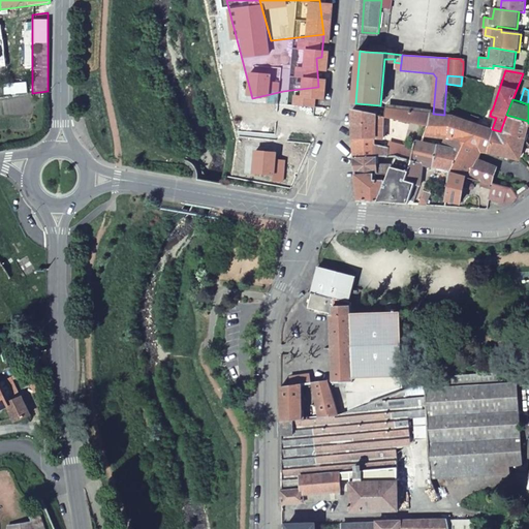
[(354,138),(377,137),(378,113),(354,109),(354,114),(354,138)]
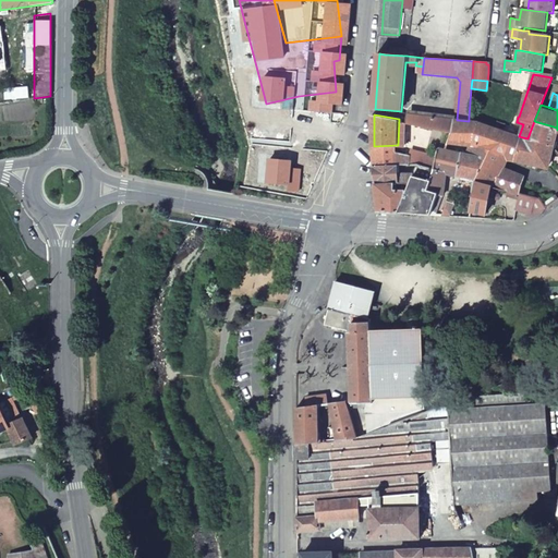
[(433,126),(453,131),(457,120),(409,114),(408,121),(411,122),(426,125),(433,126)]
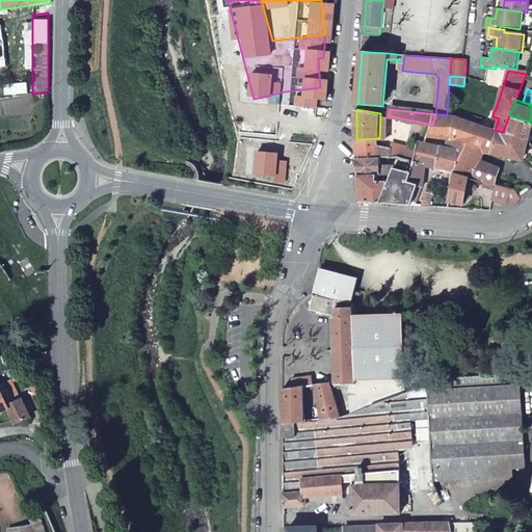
[(475,179),(481,159),(484,150),(494,151),(494,153),(505,153),(506,149),(531,156),(531,145),(526,139),(503,132),(495,130),(474,123),(454,116),(447,115),(446,115),(435,114),(432,125),(429,136),(447,135),(445,142),(464,149),(457,168),(456,171),(471,177),(475,179)]
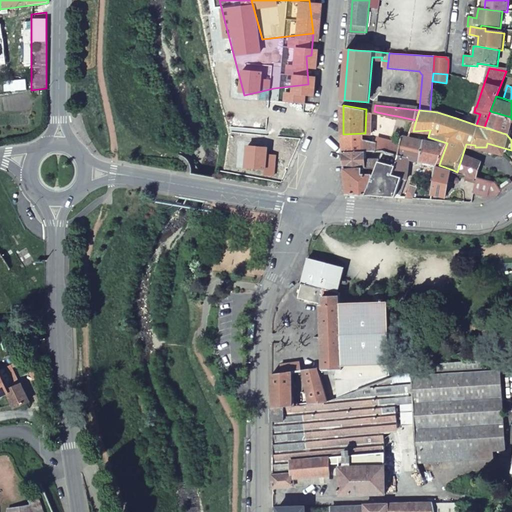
[(490,111),(484,127),(506,134),(507,130),(511,119),(511,117),(490,111)]
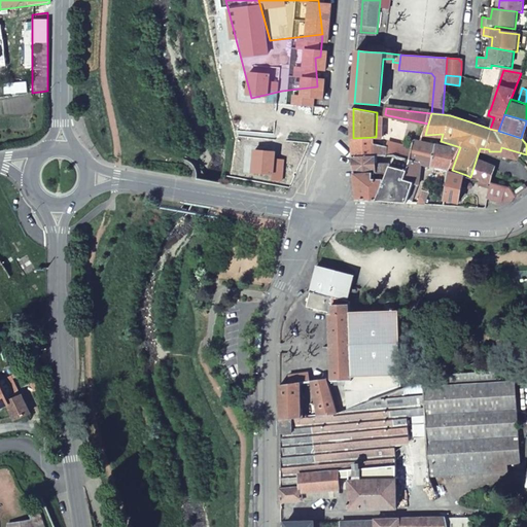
[(402,118),(388,115),(387,123),(401,125),(402,118)]
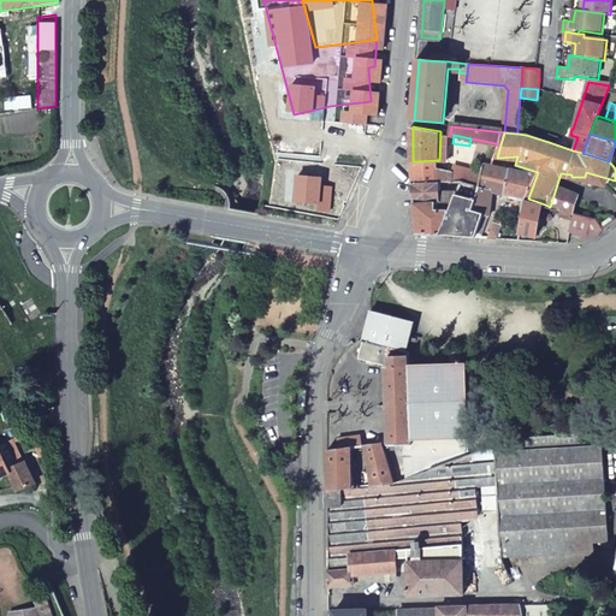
[(481,188),(489,165),(491,158),(497,158),(501,144),(478,140),(473,153),(471,153),(466,166),(460,184),(481,188)]
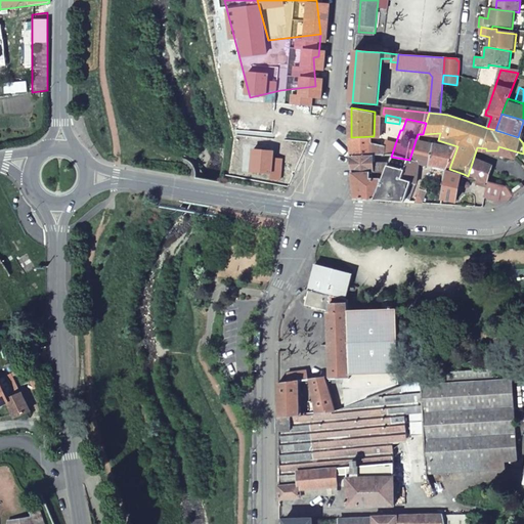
[(374,142),(374,136),(351,137),(352,157),(375,157),(384,157),(385,147),(374,142)]
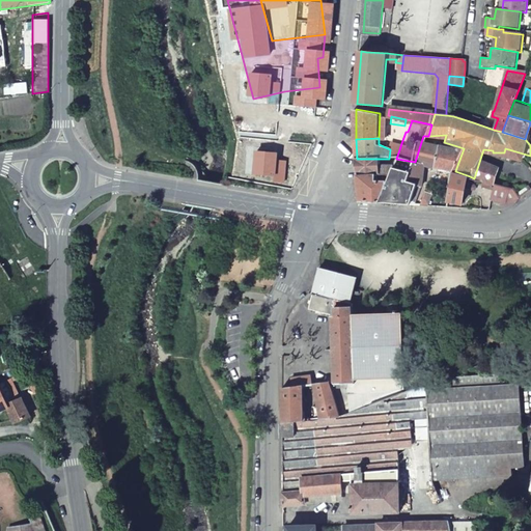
[(391,142),(390,149),(389,159),(396,159),(401,143),(391,142)]
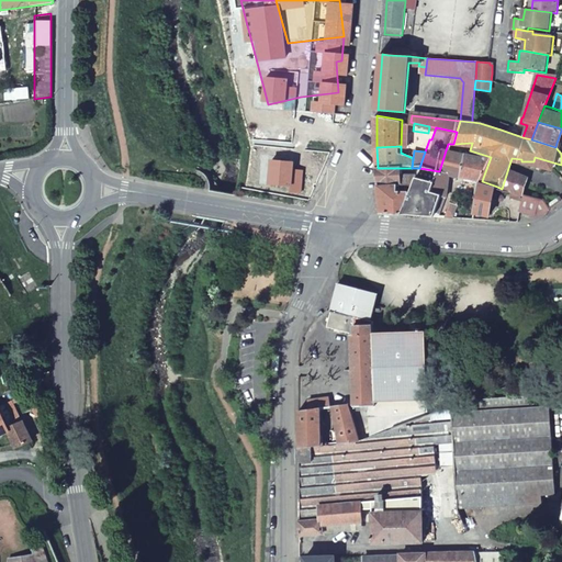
[(452,172),(483,178),(491,157),(470,150),(446,150),(439,171),(433,194),(440,195),(447,198),(452,172)]
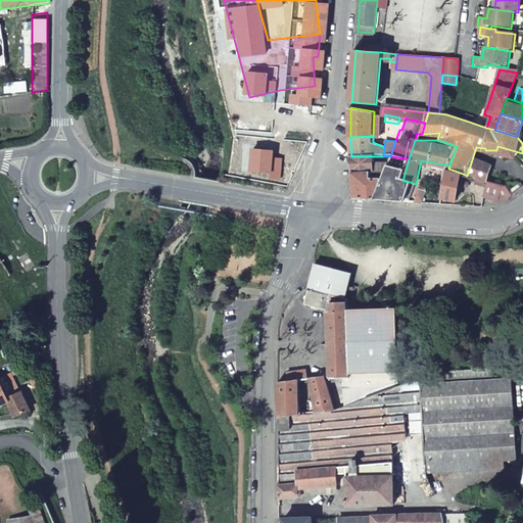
[(374,156),(351,156),(353,173),(375,173),(384,175),(388,162),(383,162),(382,165),(374,165),(374,156)]
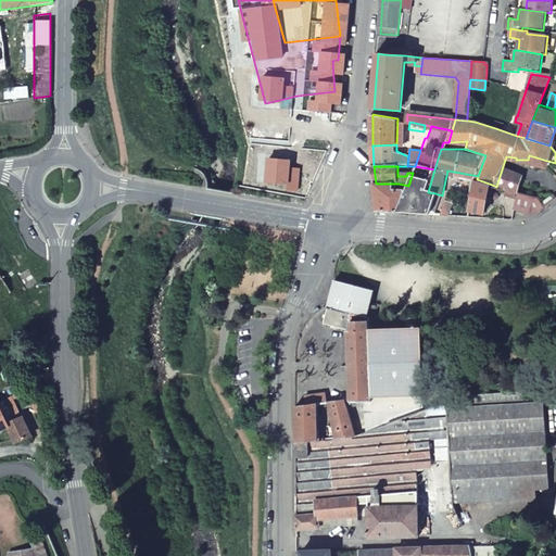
[(428,192),(434,169),(415,166),(413,173),(408,186),(399,212),(430,214),(436,193),(428,192)]
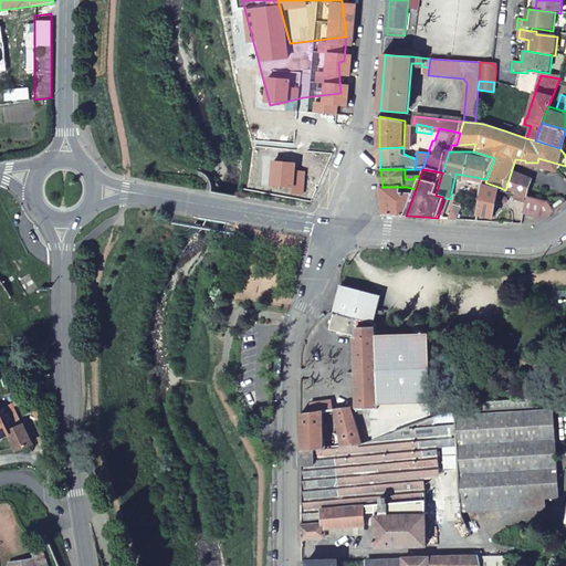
[(515,195),(528,199),(535,178),(512,169),(505,190),(515,195)]
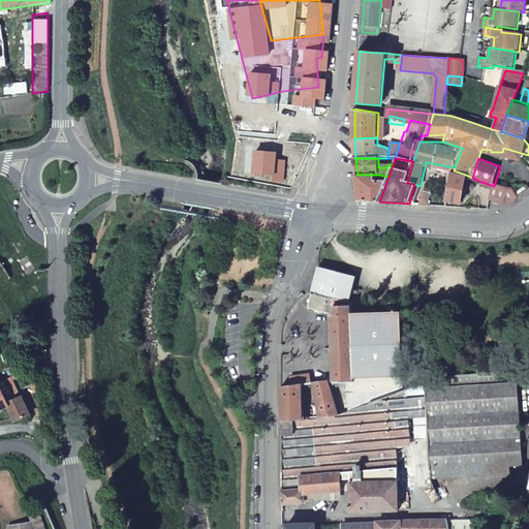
[(462,203),(468,176),(454,170),(446,207),(453,208),(454,201),(462,203)]
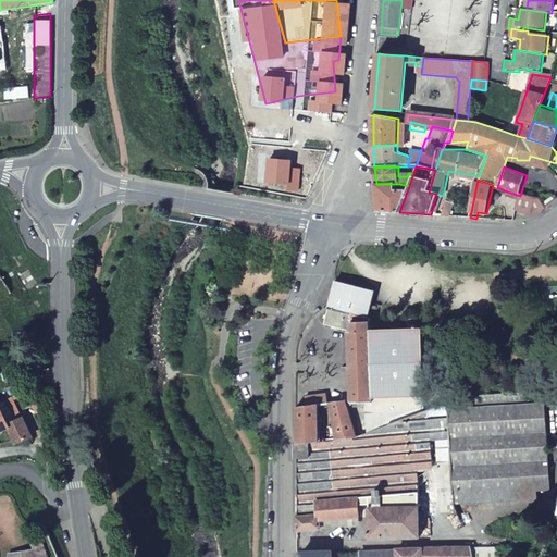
[(399,184),(376,184),(379,211),(399,212),(409,186),(399,184)]
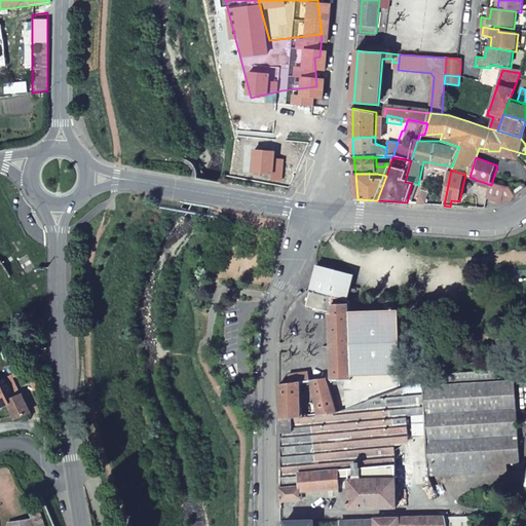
[(503,208),(514,200),(506,191),(506,190),(491,185),(479,181),(475,195),(501,202),(499,209),(503,208)]
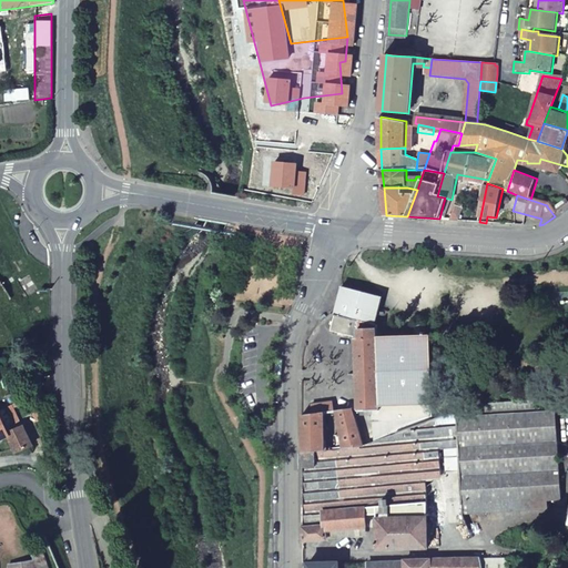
[(445,220),(452,200),(445,198),(439,219),(445,220)]
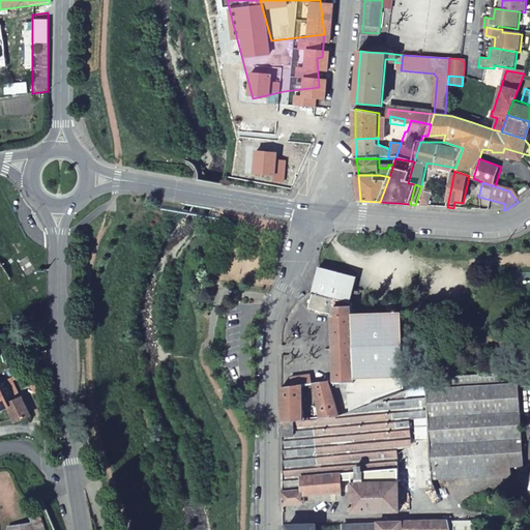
[(421,205),(430,206),(433,193),(434,190),(425,188),(425,190),(421,205)]
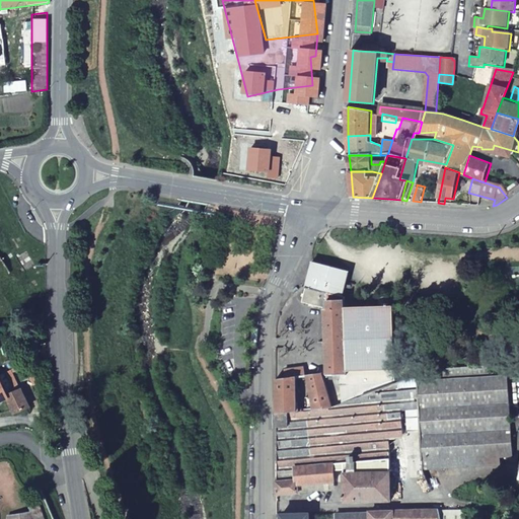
[(500,189),(507,198),(518,189),(504,188),(505,190),(500,189)]
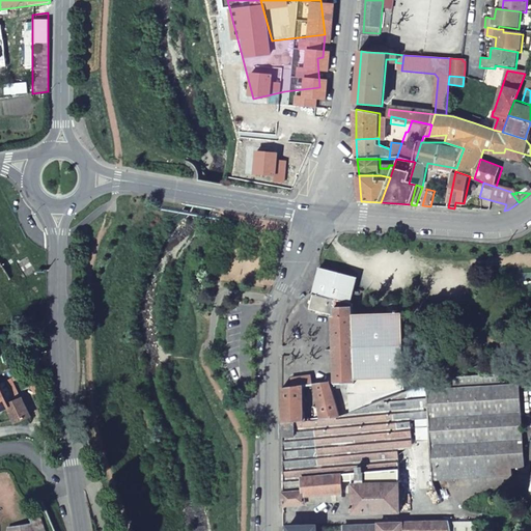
[(314,295),(353,303),(359,279),(320,269),(316,281),(314,295)]
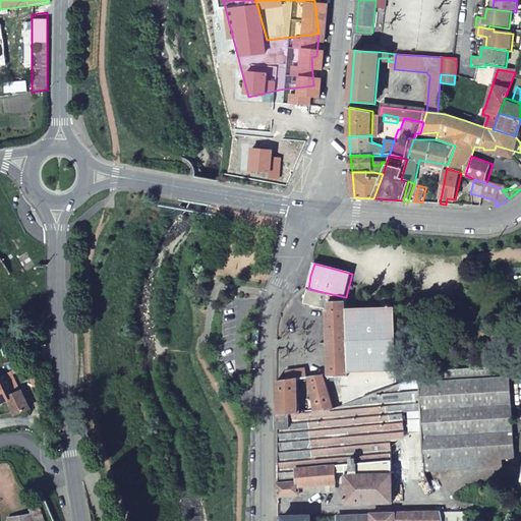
[(348,298),(346,297),(308,289),(307,288),(303,303),(328,310),(327,375),(330,378),(348,377),(348,373),(348,310),(348,298)]
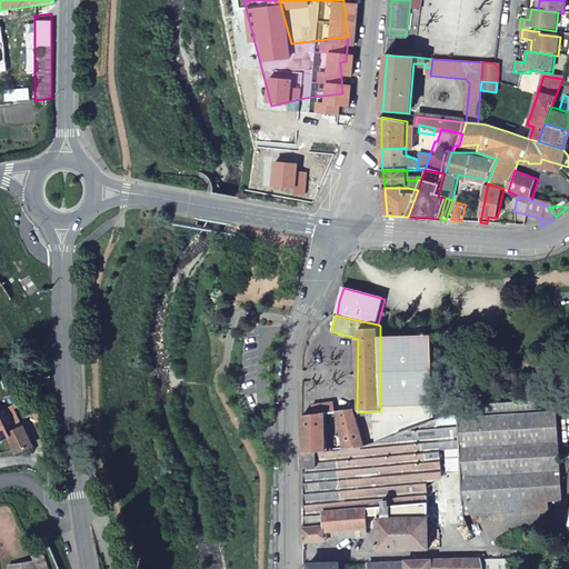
[(431,339),(380,339),(380,408),(431,408),(431,339)]
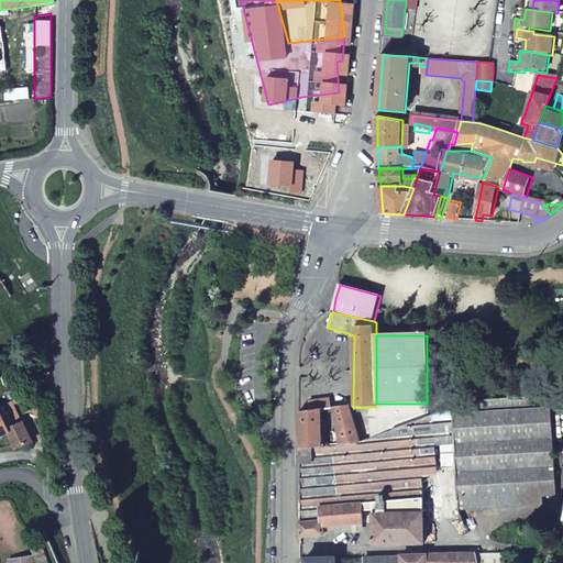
[(30,368),(32,395),(41,394),(39,367),(30,368)]
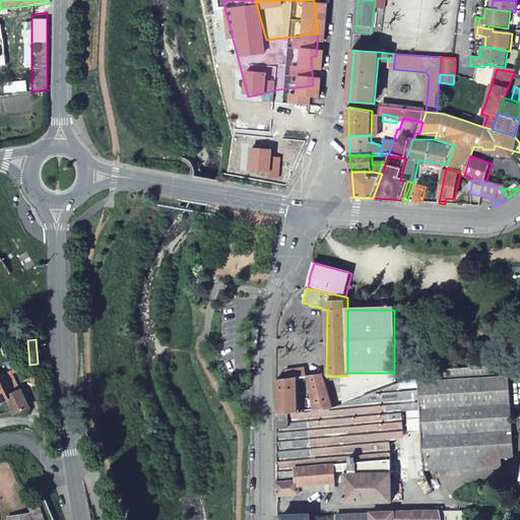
[(1,379),(7,393),(21,387),(13,367),(0,372),(0,378),(0,379),(1,379)]
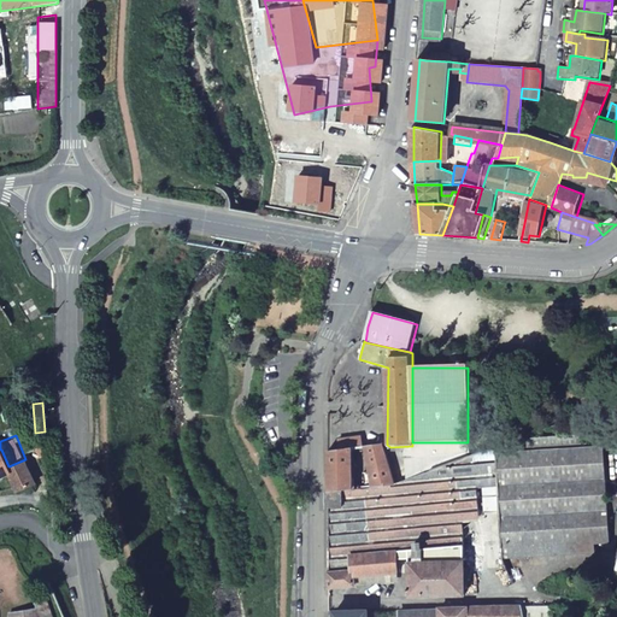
[(495,462),(494,451),(480,456),(391,486),(372,487),(352,488),(328,491),(329,586),(356,586),(357,576),(398,576),(398,562),(411,562),(411,599),(464,598),(464,586),(469,586),(469,576),(464,577),(464,562),(464,534),(482,534),(505,534),(506,548),(507,556),(613,544),(603,450),(587,451),(585,438),(526,445),(526,458),(495,462)]
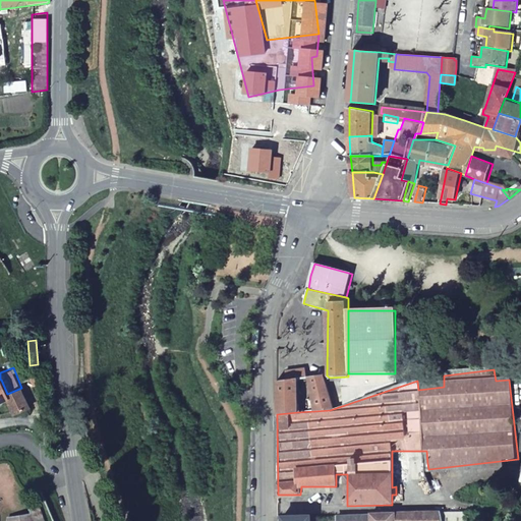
[(285,372),(286,380),(297,379),(305,378),(305,370),(285,372)]
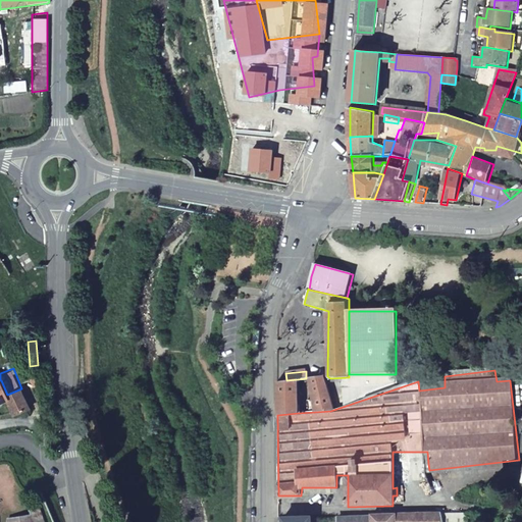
[(315,412),(330,411),(324,376),(309,378),(314,403),(315,412)]
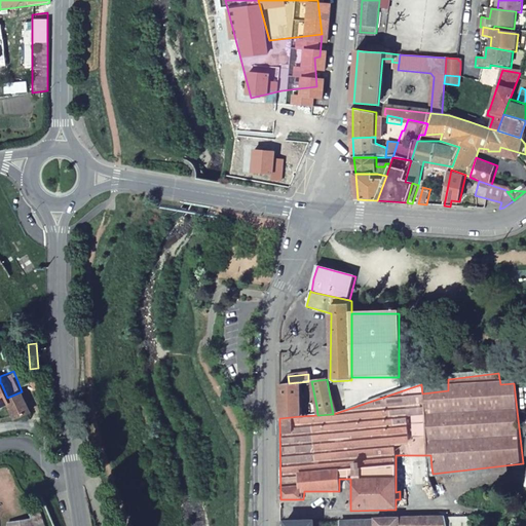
[(289,383),(279,384),(279,418),(300,416),(300,407),(300,382),(289,383)]
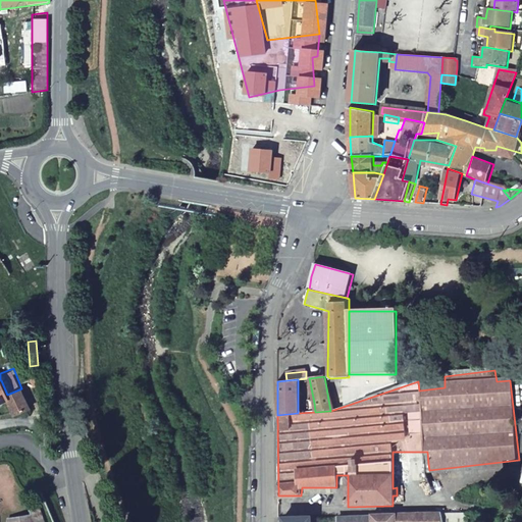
[(0,401),(7,398),(8,398),(7,395),(1,380),(0,380),(0,401)]
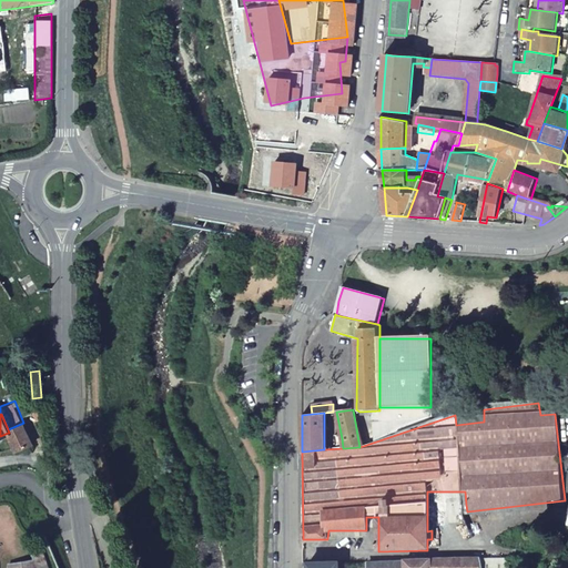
[(16,452),(18,450),(33,445),(24,423),(23,423),(8,429),(9,433),(8,433),(16,452)]
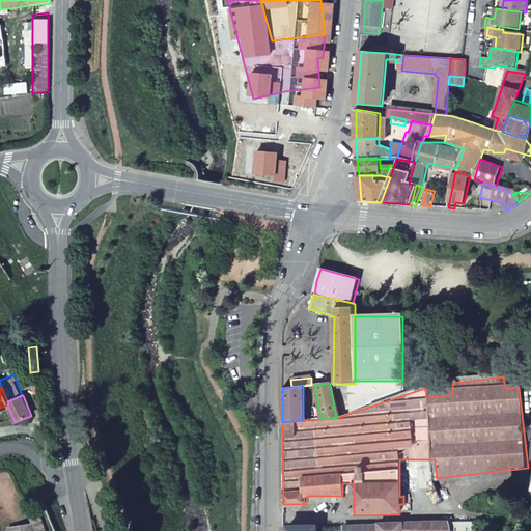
[(319,410),(303,411),(303,420),(320,419),(319,410)]
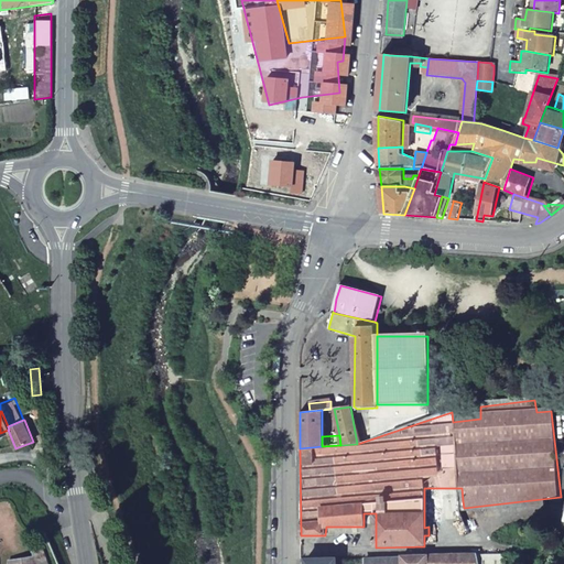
[(441,501),(441,488),(424,488),(424,513),(441,513),(441,501)]
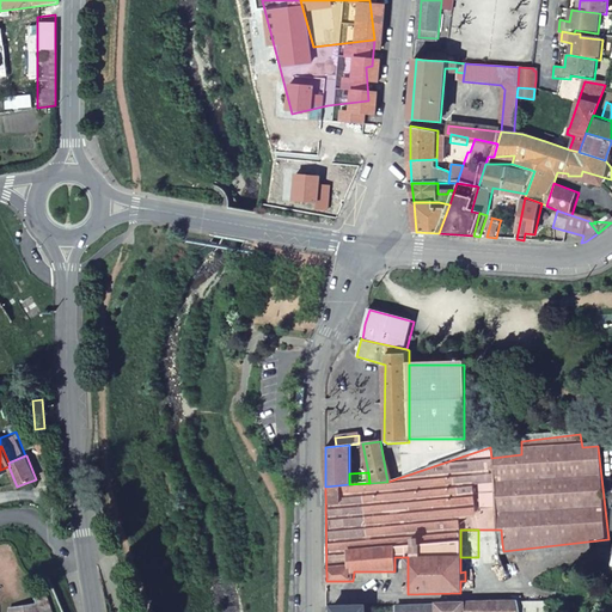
[(478,544),(502,544),(501,530),(478,530),(478,544)]
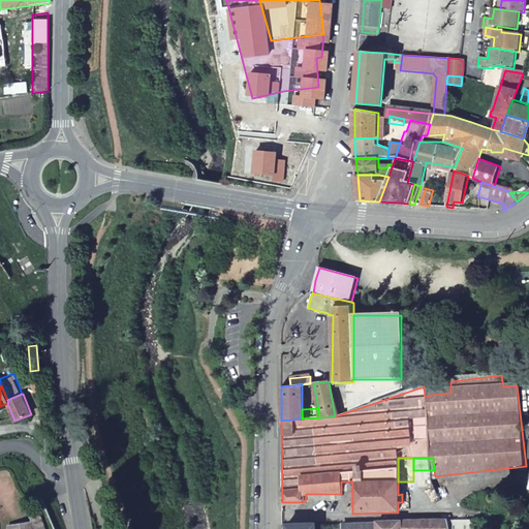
[(32,523),(33,528),(45,528),(42,516),(33,519),(33,523),(32,523)]
